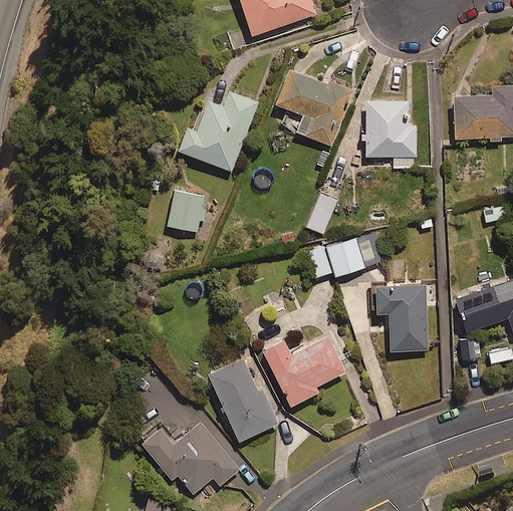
[(241,0),(252,35),(315,16),(309,0),(241,0)]
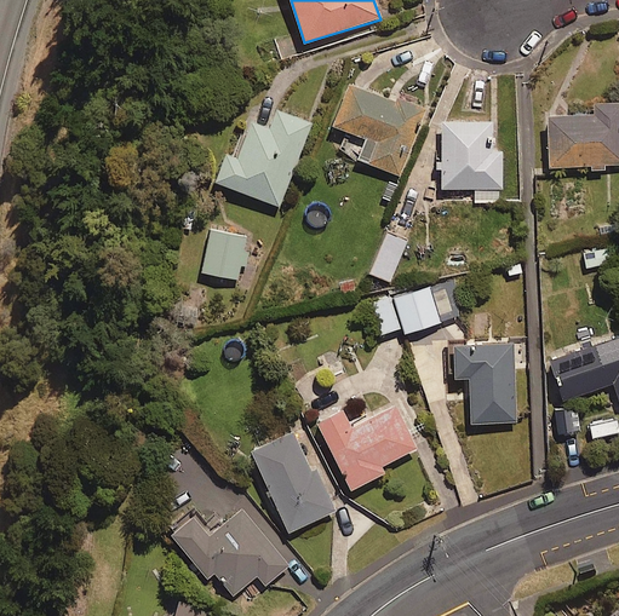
[(423,114),(349,85),(333,126),(357,136),(350,157),(399,177),(423,114)]
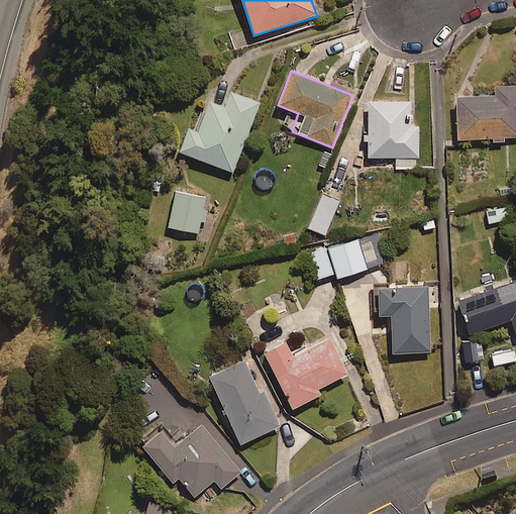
[(515,139),(515,86),(496,86),(496,97),(458,97),(458,140),(515,139)]
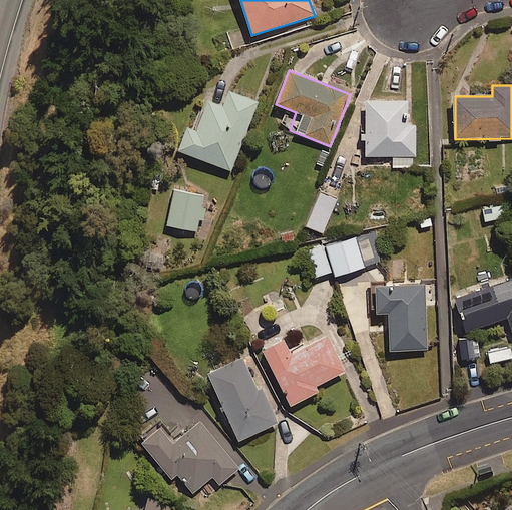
[(257,102),(228,92),(222,107),(206,101),(197,124),(189,121),(177,151),(230,171),(257,102)]
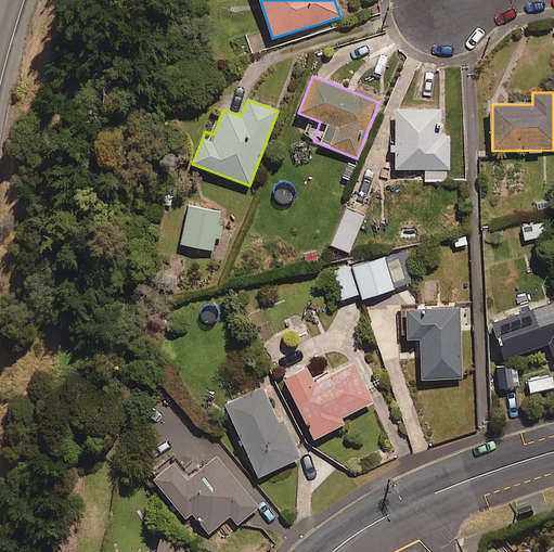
[(440,111),(396,110),(395,170),(449,171),(449,136),(439,136),(440,111)]
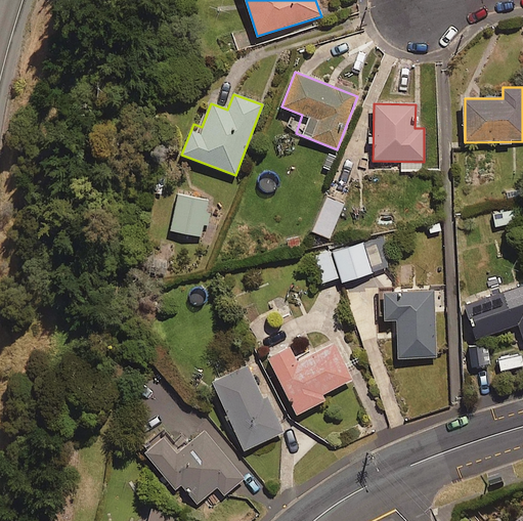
[(213,211),(207,210),(209,200),(177,194),(170,232),(203,237),(204,227),(210,228),(213,211)]
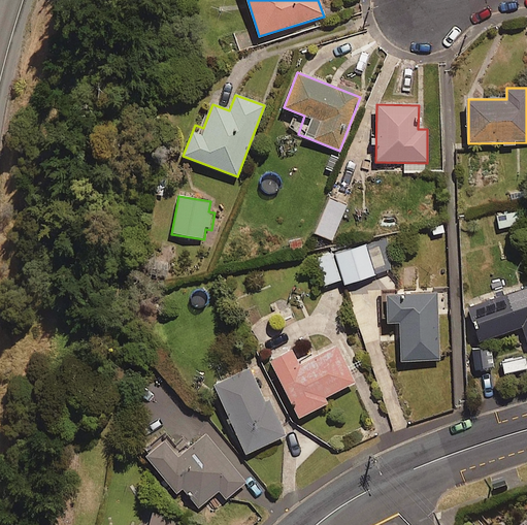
[(346,207),(329,200),(315,234),(331,241),(346,207)]
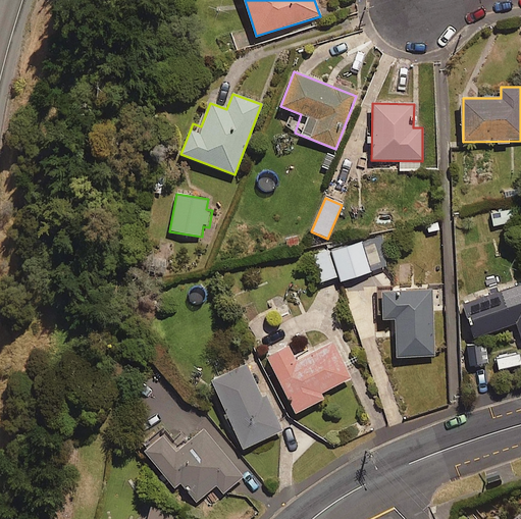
[(512,224),(511,212),(489,214),(491,227),(512,224)]
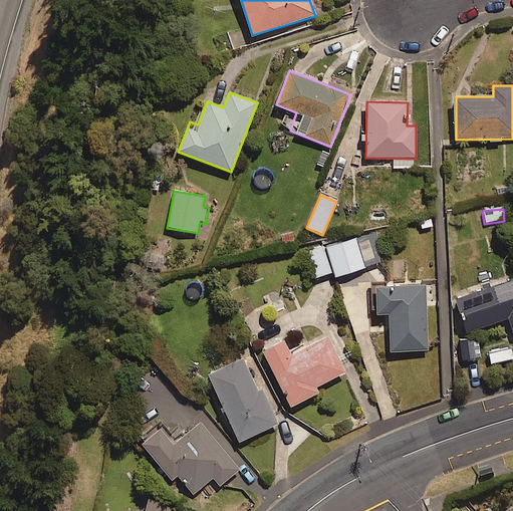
[(381,264),(373,234),(307,252),(314,278),(333,273),(334,277),(381,264)]
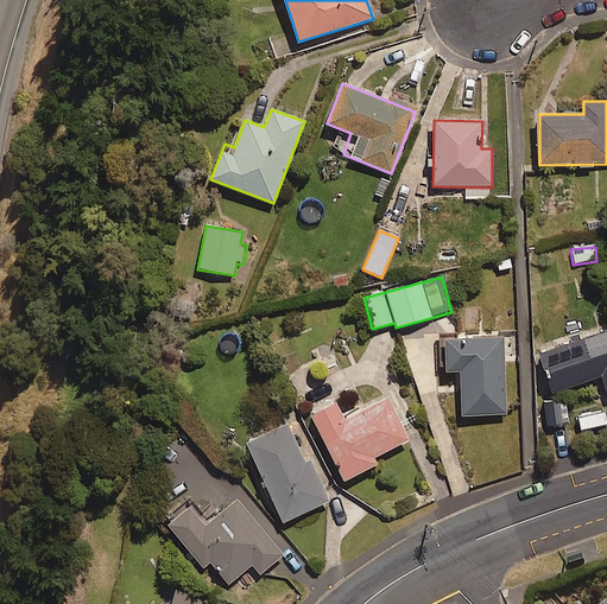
[(606,332),(539,353),(551,393),(602,377),(606,394),(606,332)]
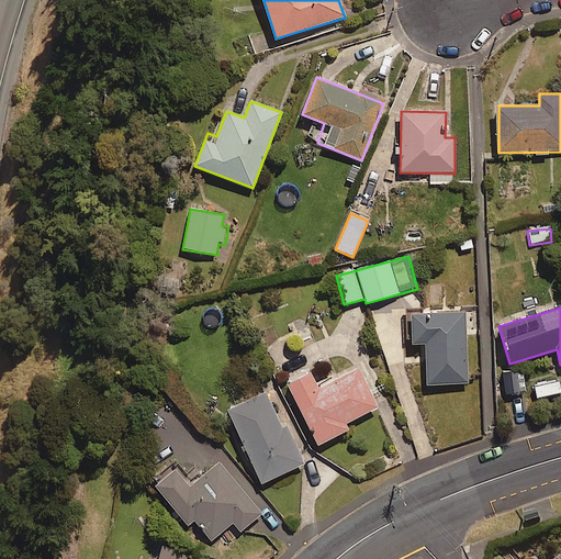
[(464,313),(410,314),(411,344),(426,344),(427,386),(467,383),(464,313)]
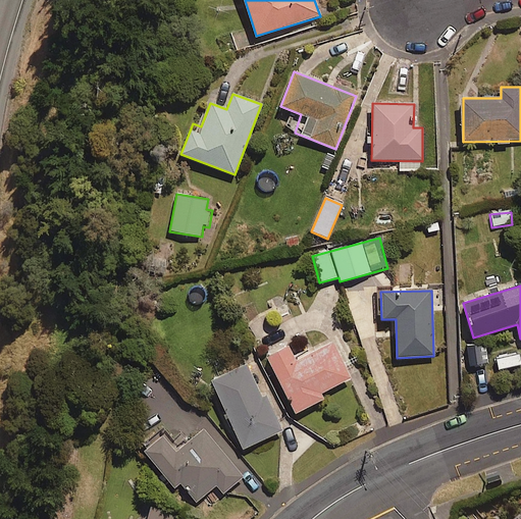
[(349,379),(330,343),(294,361),(287,346),(267,356),(295,413),(323,399),(320,394),(349,379)]
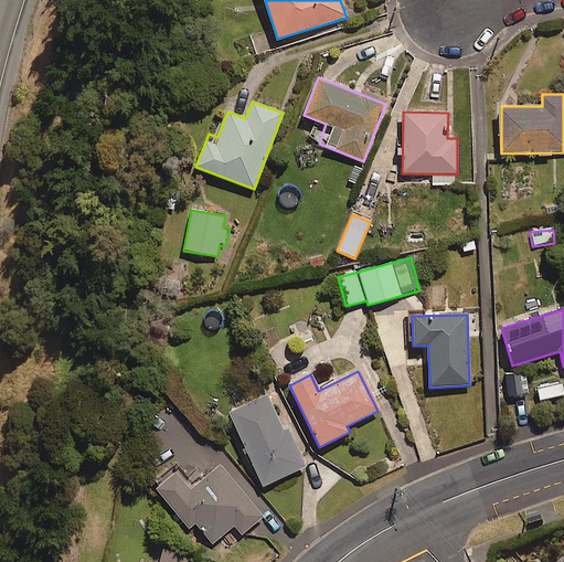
[(524,395),(522,373),(500,377),(502,398),(524,395)]
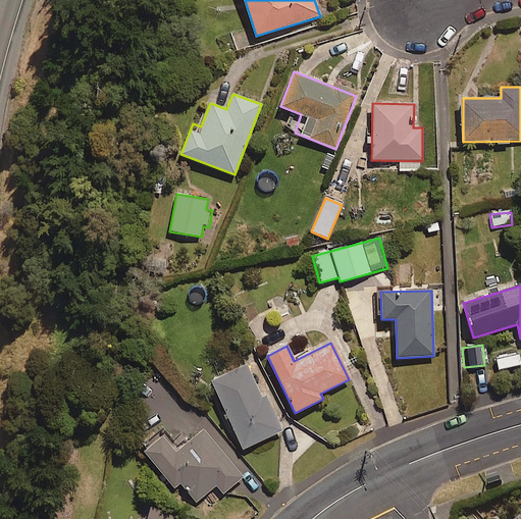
[(492,360),(497,374),(520,367),(520,359),(519,352),(492,360)]
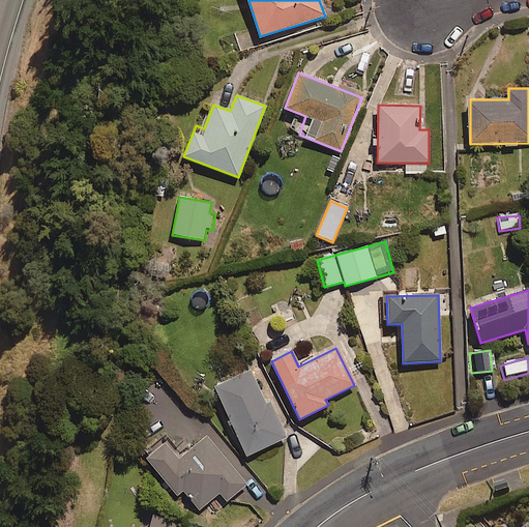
[(266,407),(250,371),(215,387),(246,457),(285,439),(269,405),(266,407)]
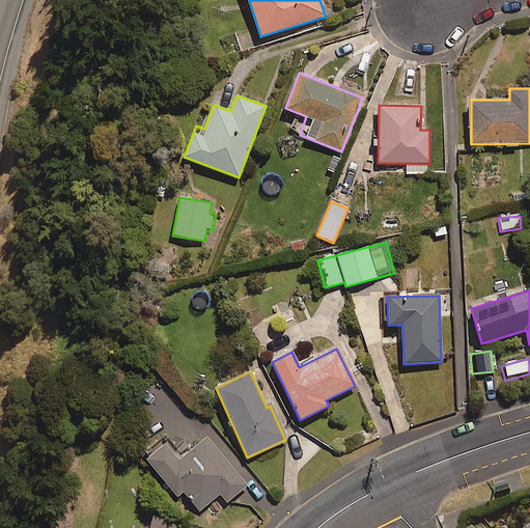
[(246,487),(205,439),(179,461),(164,443),(145,459),(177,496),(183,492),(199,511),(219,494),(227,503),(246,487)]
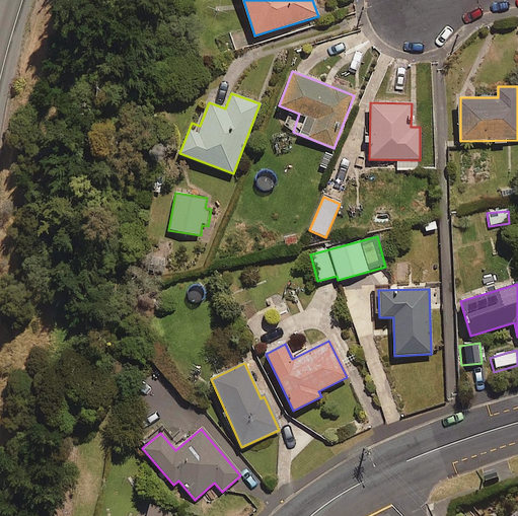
[(170,515),(172,511),(149,505),(146,515),(170,515)]
